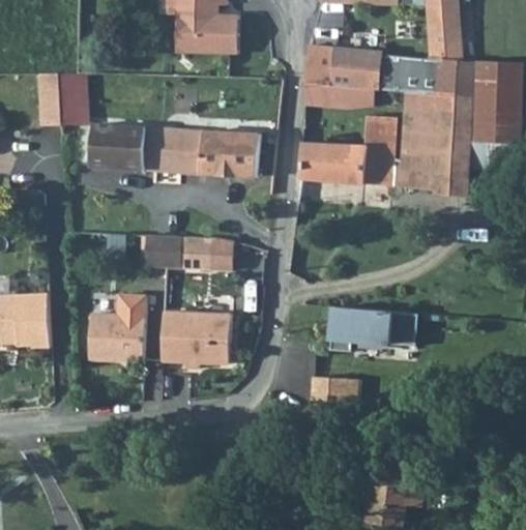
[(175,0),(165,0),(165,13),(175,15),(175,0)]
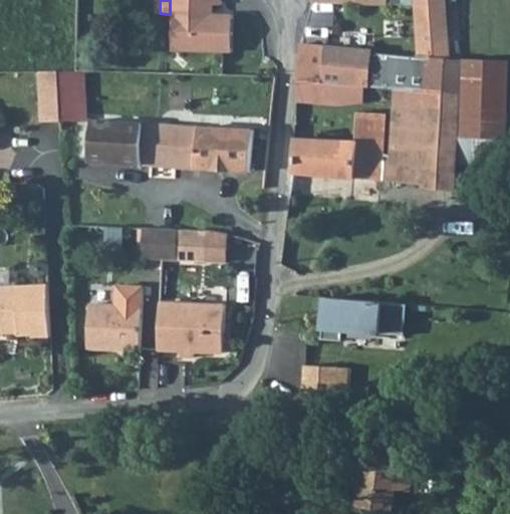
[(218,0),(170,0),(170,14),(169,50),(229,51),(229,14),(207,13),(208,4),(218,4),(218,0)]
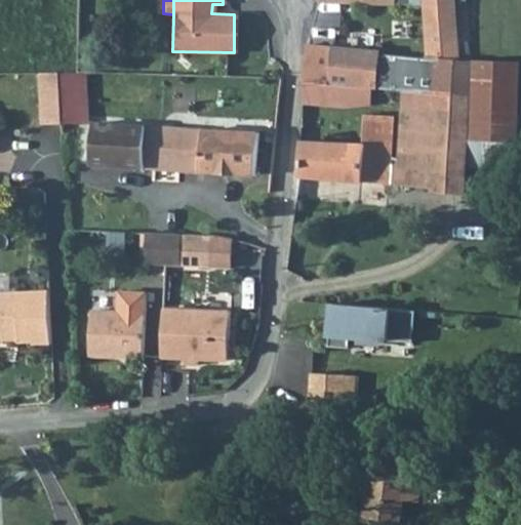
[(456,61),(451,0),(421,0),(425,55),(402,53),(402,55),(331,50),(331,48),(303,44),(301,81),(369,87),(400,90),(435,91),(440,58),(456,61)]
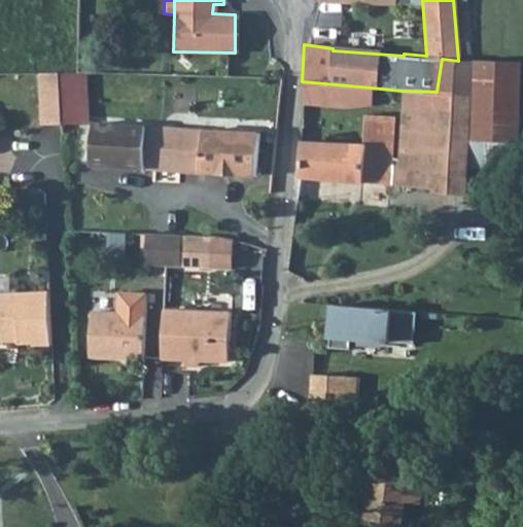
[(304,44),(333,48),(345,3),(315,2),(304,44)]
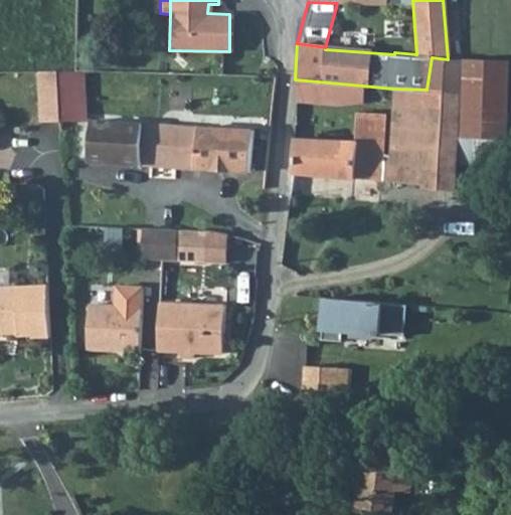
[(427,90),(459,92),(461,59),(448,59),(432,57),(427,90)]
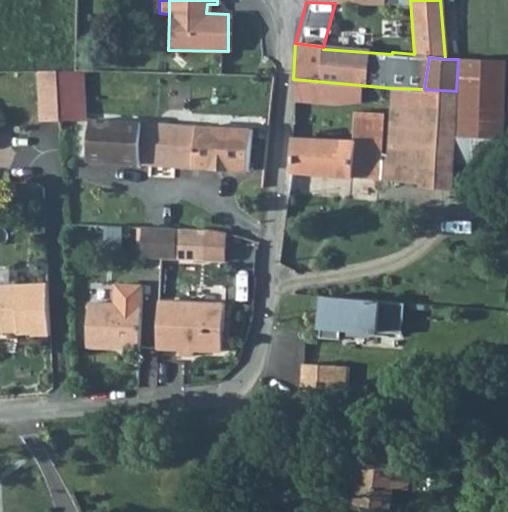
[(458,134),(502,136),(505,61),(458,59),(456,91),(453,134),(458,134)]
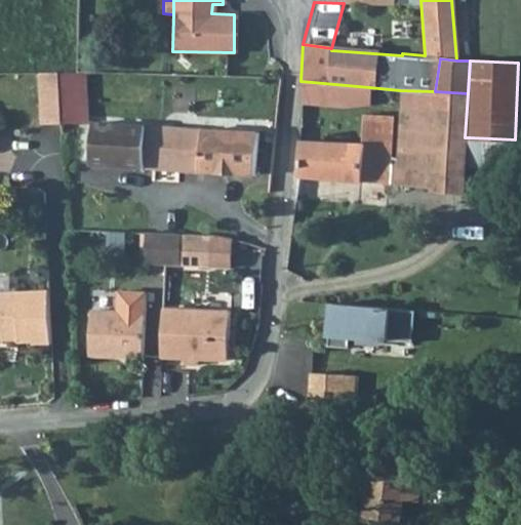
[(58,123),(56,72),(37,72),(38,124),(58,123)]
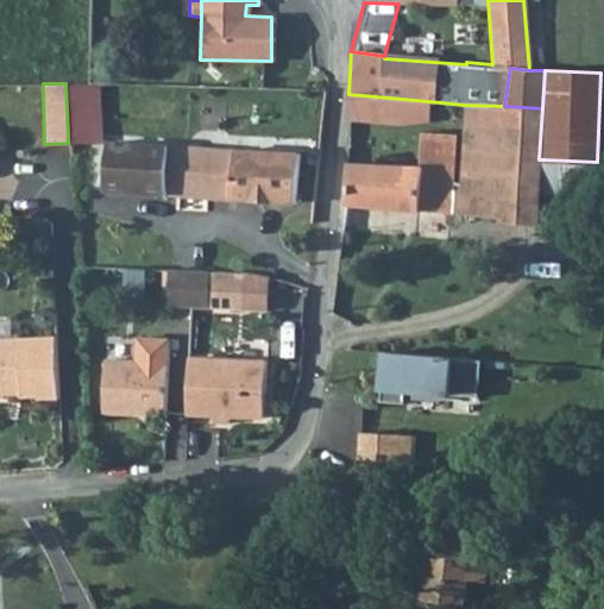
[(70,131),(88,135),(95,92),(76,88),(70,131)]
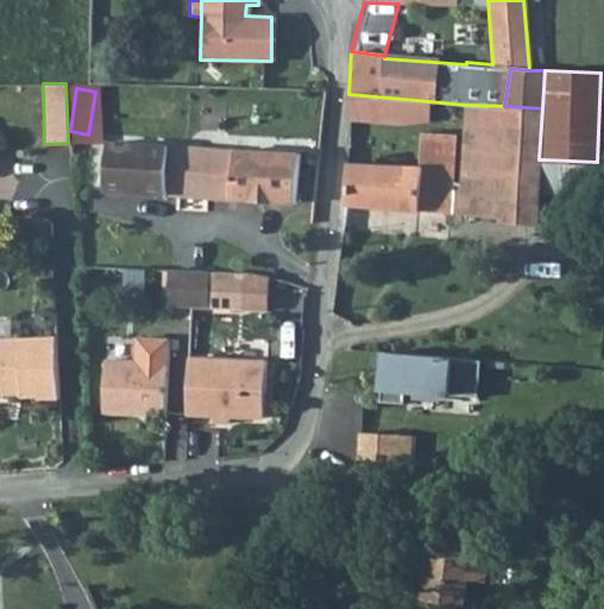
[(427,120),(428,101),(348,94),(347,119),(396,124),(427,120)]
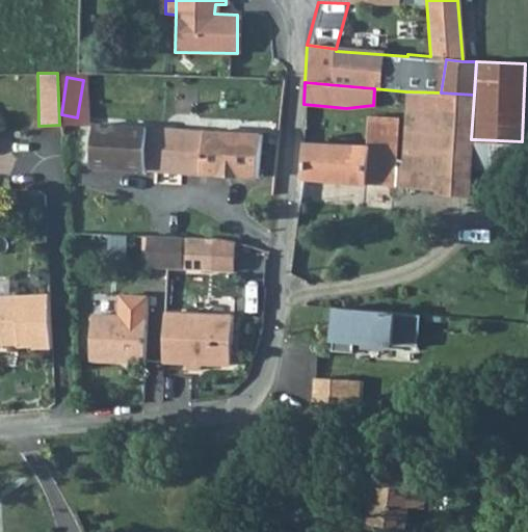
[(437,191),(441,92),(405,91),(401,160),(393,160),(395,143),(395,117),(368,115),(366,145),(301,142),(300,179),(391,187),(392,184),(400,185),(399,187),(437,191)]
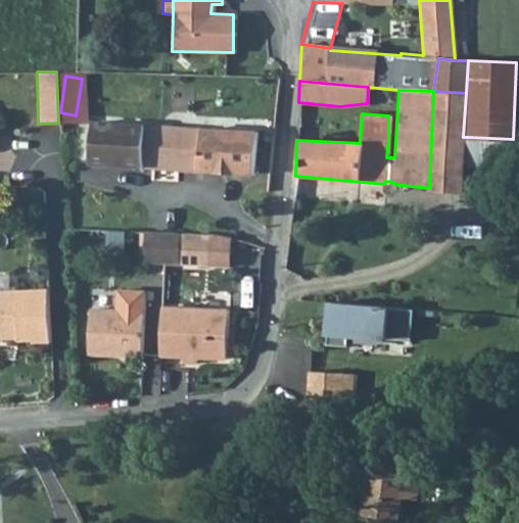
[(429,188),(462,190),(463,171),(463,168),(461,168),(463,137),(466,93),(433,91),(429,188)]
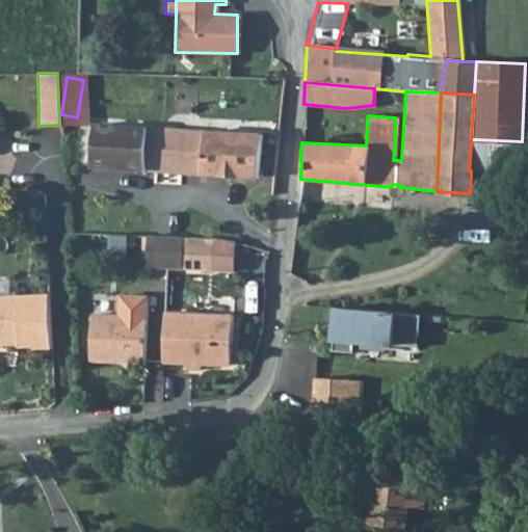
[(87,164),(142,168),(146,127),(90,124),(87,164)]
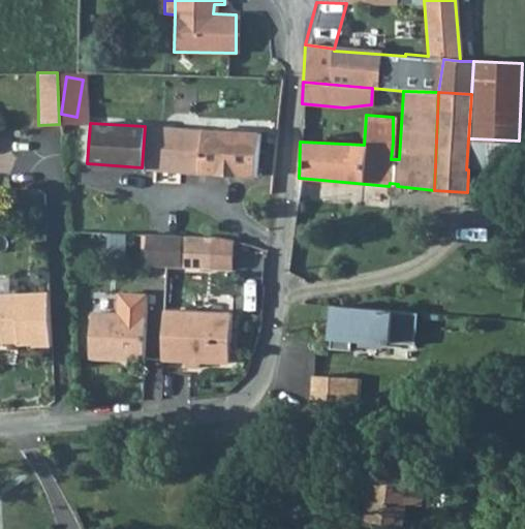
[(254,175),(257,133),(145,126),(142,167),(254,175)]
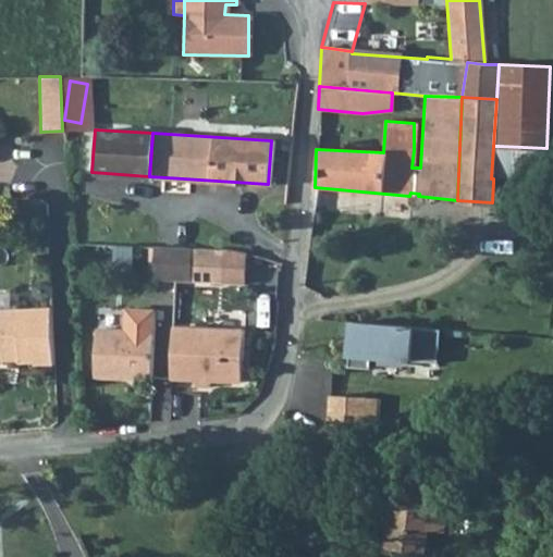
[(498,175),(544,176),(547,148),(499,146),(498,175)]
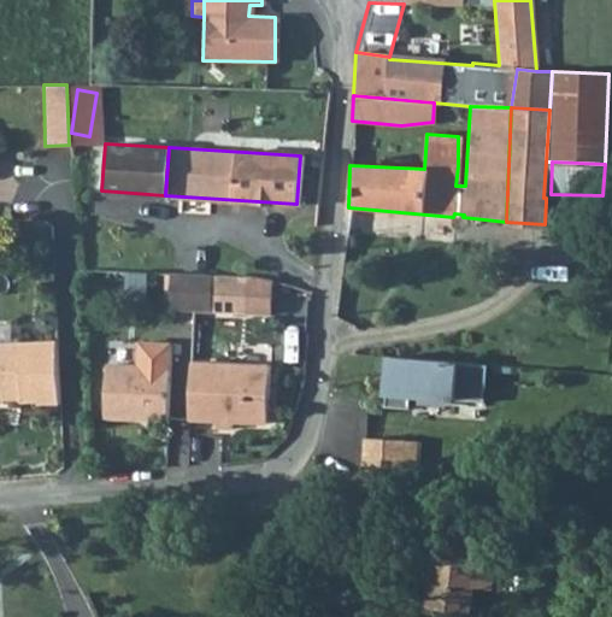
[(143,303),(145,272),(125,271),(124,301),(143,303)]
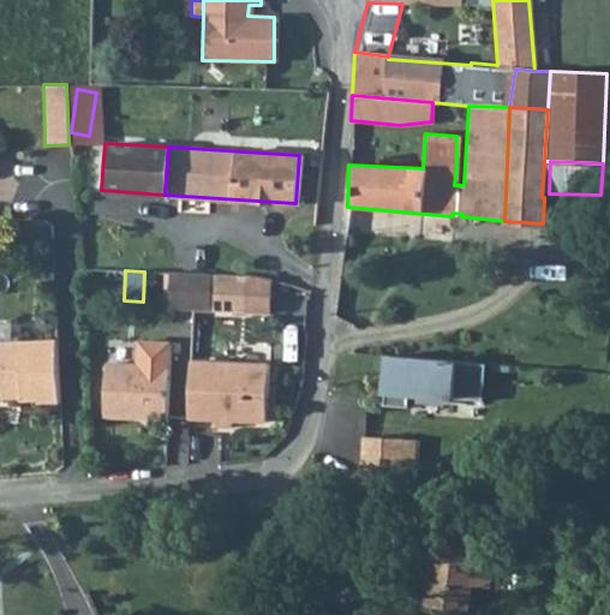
[(208,309),(209,274),(168,272),(167,300),(161,300),(161,308),(208,309)]
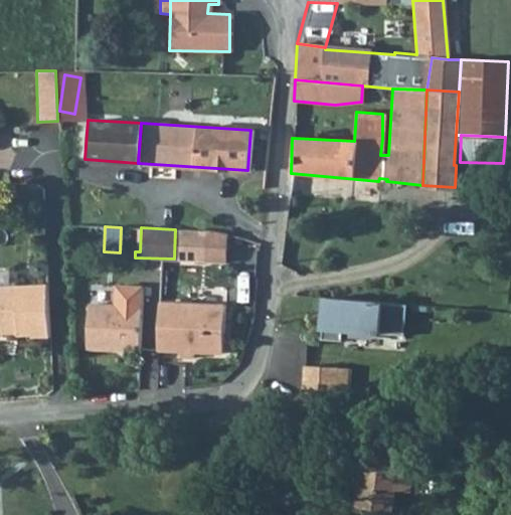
[(204,261),(205,230),(175,229),(174,259),(204,261)]
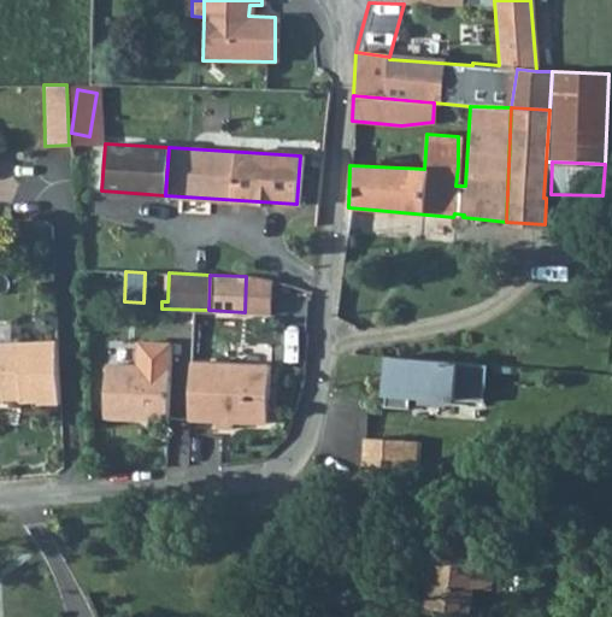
[(270,312),(271,281),(256,276),(246,276),(245,312),(270,312)]
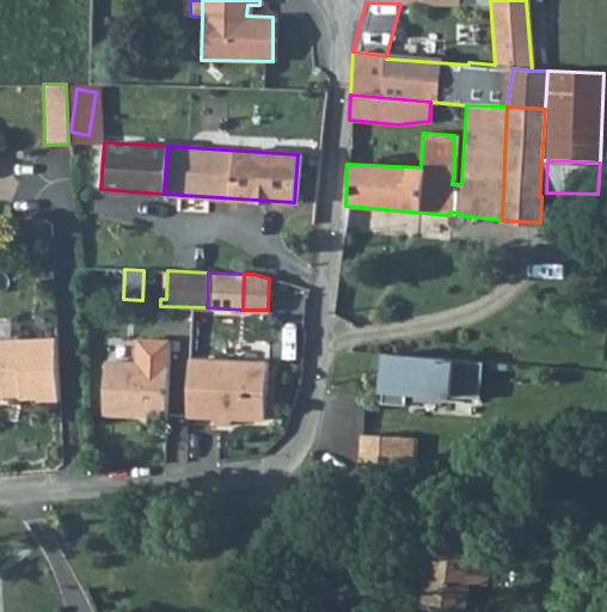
[(56,399),(53,338),(0,340),(0,392),(17,391),(17,399),(34,398),(35,401),(56,399)]
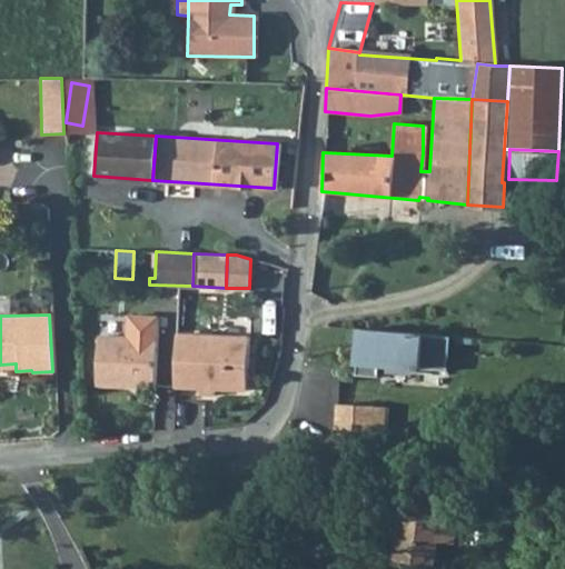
[(136,391),(151,392),(155,321),(127,319),(126,341),(96,340),(93,389),(115,390),(116,386),(131,386),(136,391)]
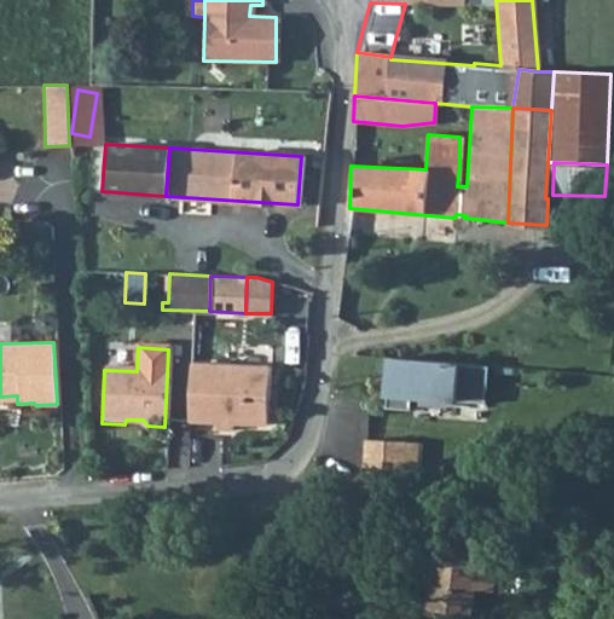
[(487,366),(387,358),(382,408),(409,410),(410,397),(484,403),(487,366)]
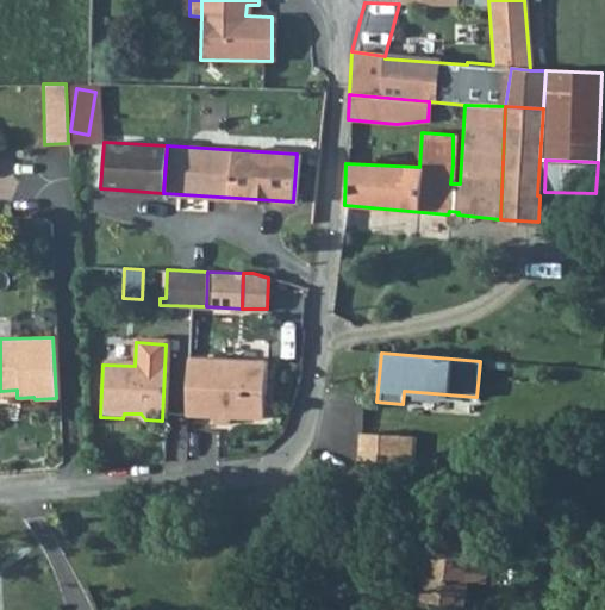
[(263,361),(187,358),(184,414),(211,416),(225,416),(261,417),(263,361)]
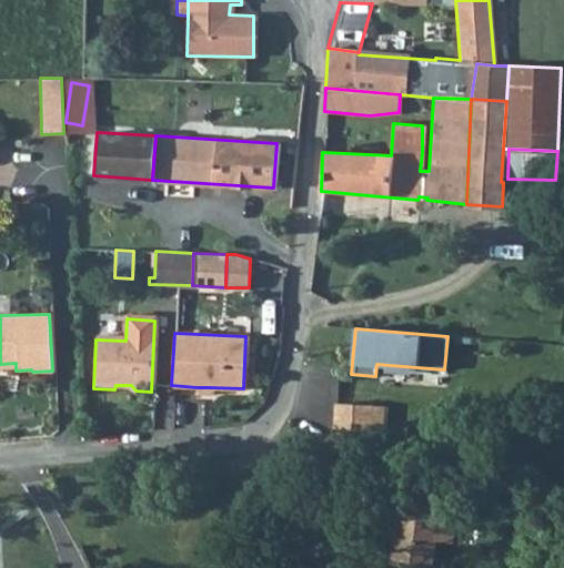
[(370,405),(332,403),(330,444),(366,442),(370,405)]
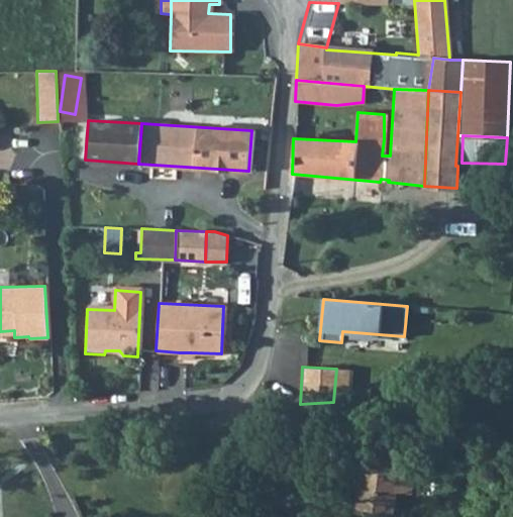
[(346,370),(336,369),(333,402),(344,402),(346,370)]
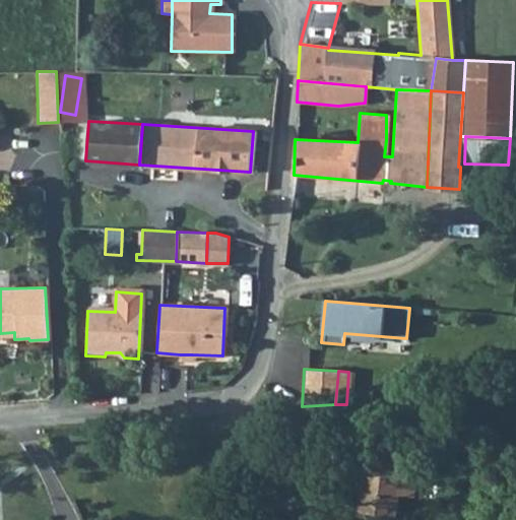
[(392,516),(400,461),(365,456),(357,511),(392,516)]
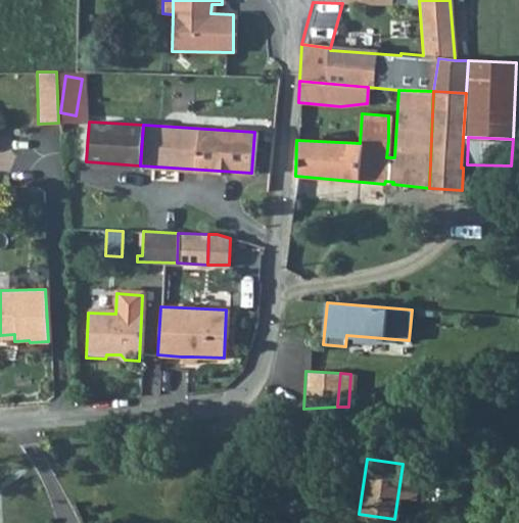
All buildings are outlined.
